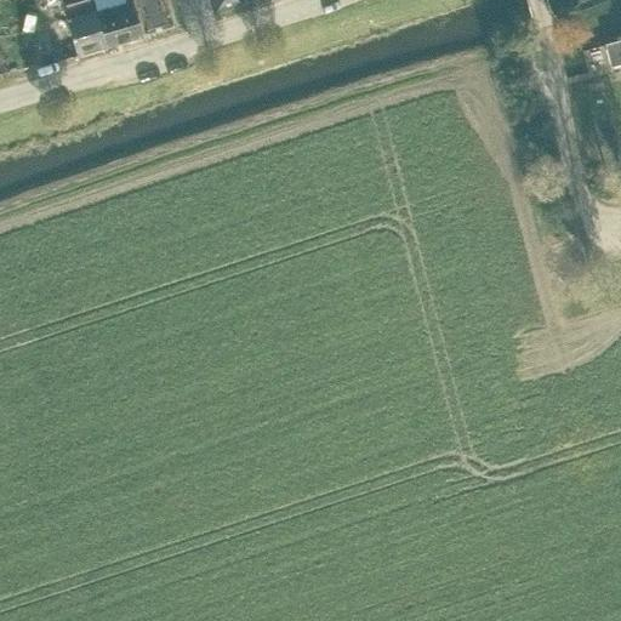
[(104,50),(92,11),(89,0),(58,0),(66,21),(77,58),(104,50)]
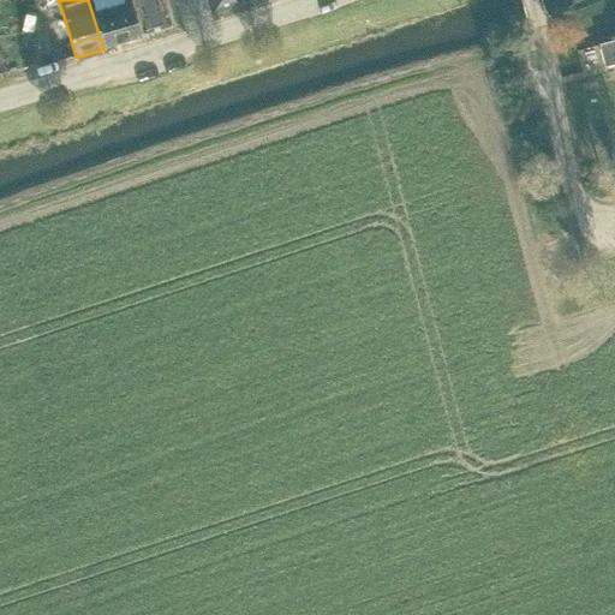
[(90,0),(94,10),(91,11),(103,49),(141,39),(129,0),(125,0),(123,1),(121,0),(90,0)]
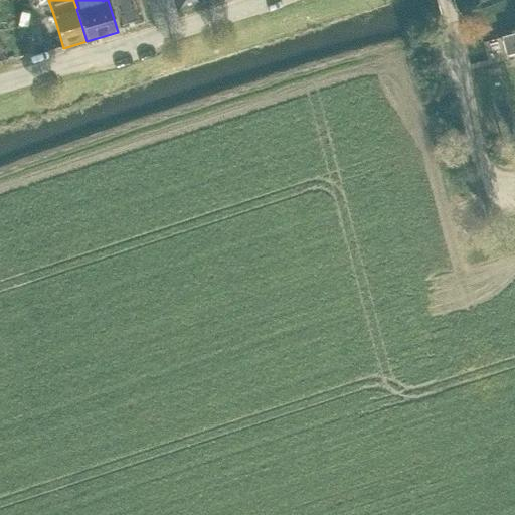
[(109,0),(119,30),(142,23),(134,0),(109,0)]
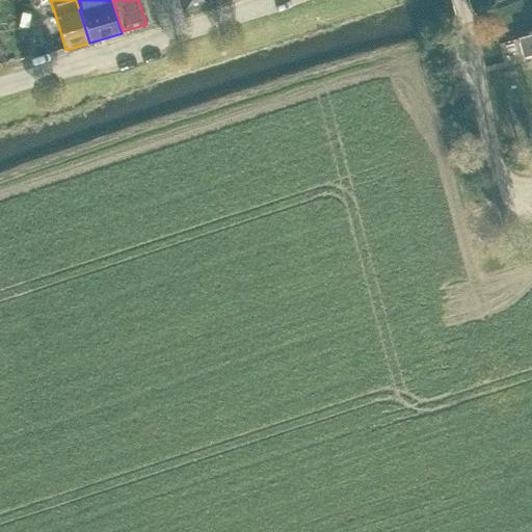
[(177,0),(182,14),(208,4),(206,0),(177,0)]
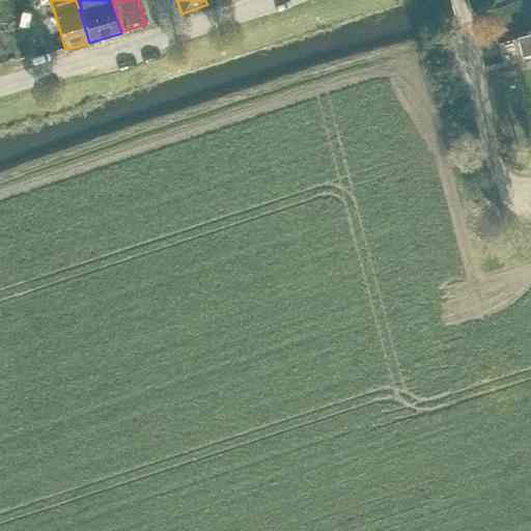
[(530,36),(530,37),(518,40),(522,57),(530,55),(530,36)]
